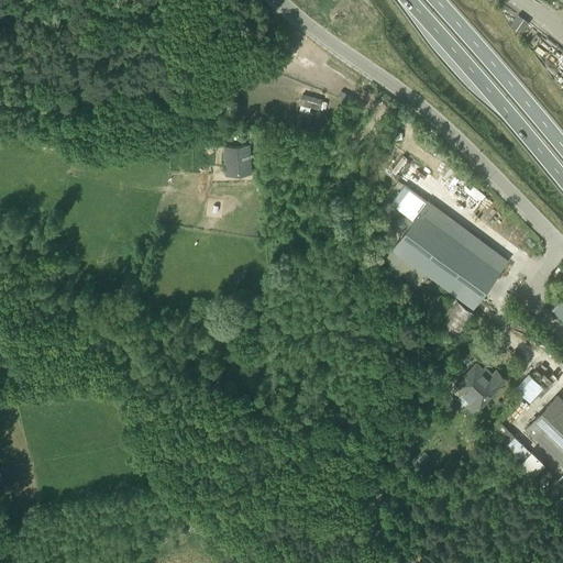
[(529,22),(518,14),(510,25),(521,33),(529,22)]
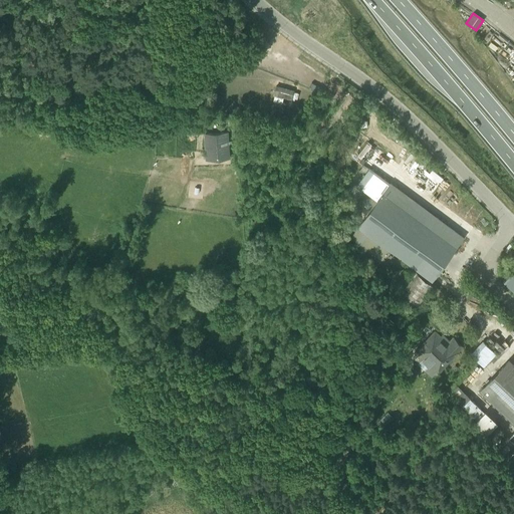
[(294,90),(275,85),(273,94),(291,99),(291,96),(296,98),(297,93),(294,92),(294,90)]
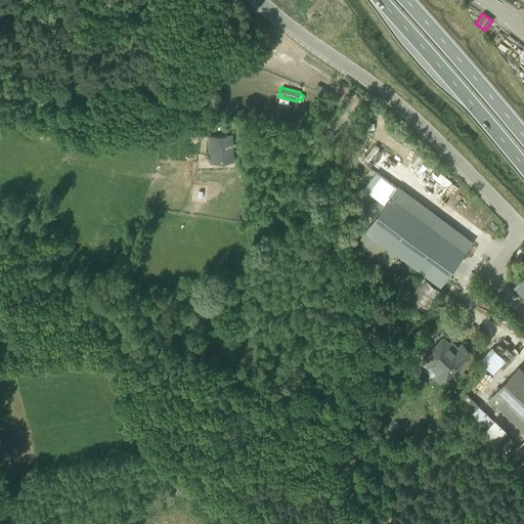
[(234,168),(232,135),(209,136),(210,158),(225,157),(226,169),(234,168)]
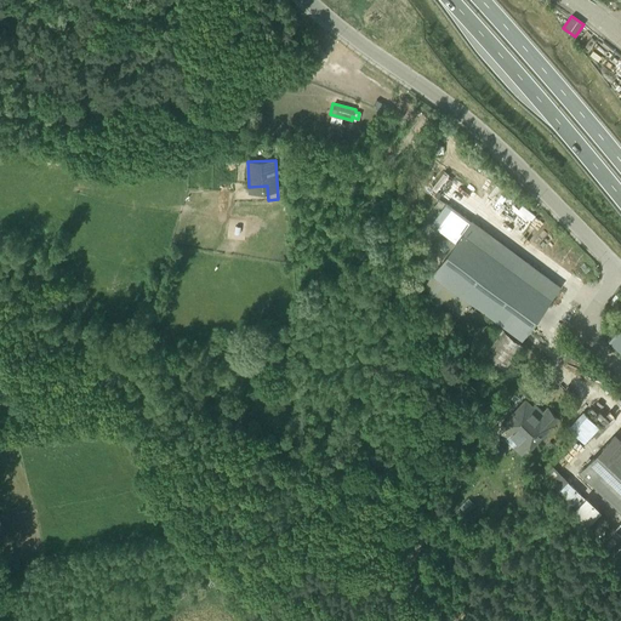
[(438,228),(456,241),(462,234),(471,222),(453,209),(438,228)]
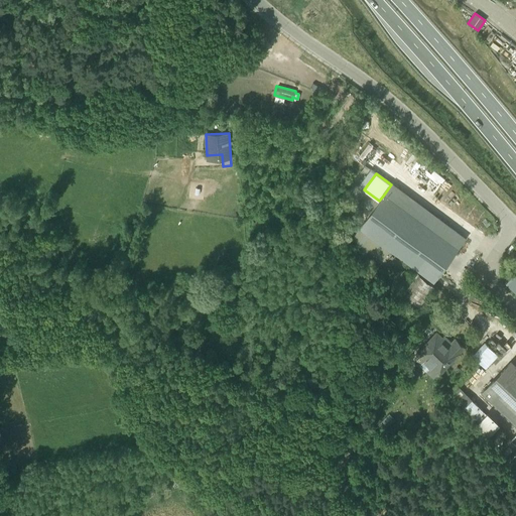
[(387,196),(362,229),(392,252),(426,277),(453,243),(387,196)]
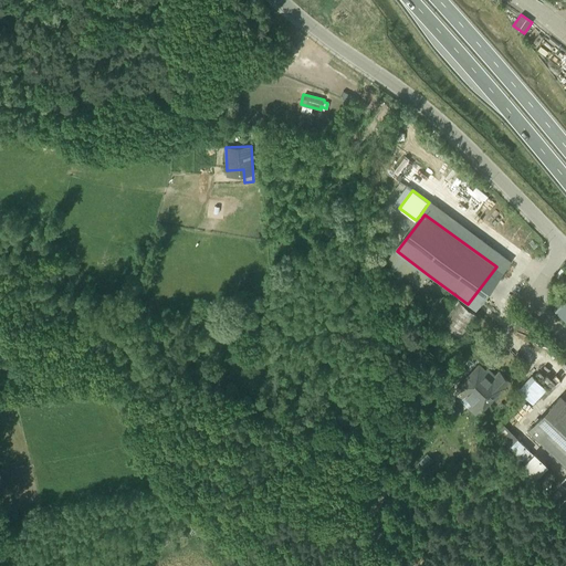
[(394,266),(389,273),(401,282),(406,276),(422,287),(430,276),(397,251),(388,263),(394,266)]
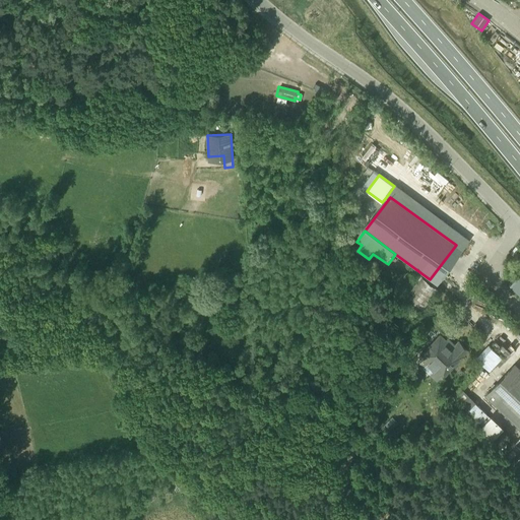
[(519,277),(519,276),(510,285),(519,295),(519,277)]
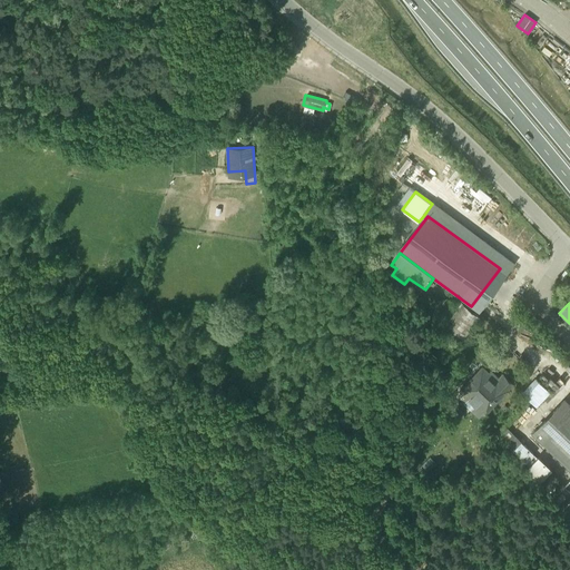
[(443,327),(463,343),(481,318),(462,304),(443,327)]
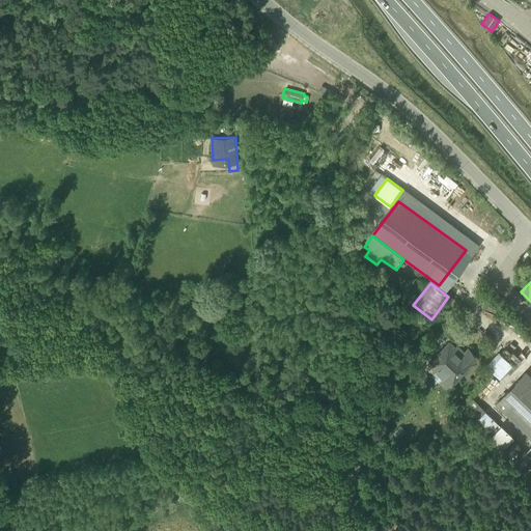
[(451,323),(443,331),(453,339),(460,331),(451,323)]
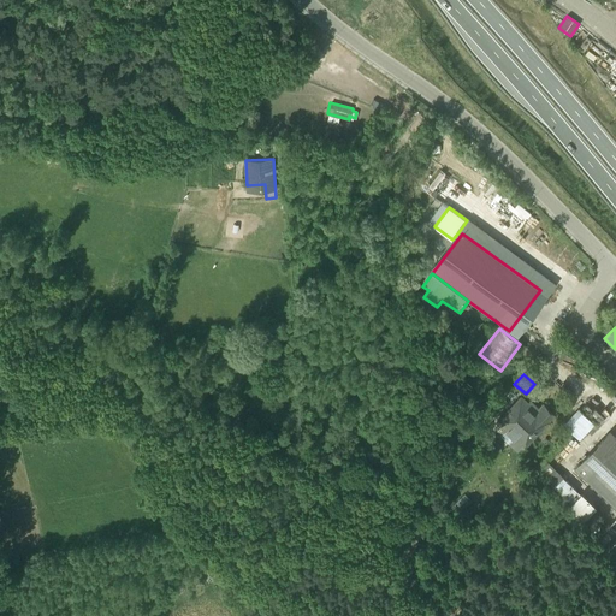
[(498,421),(499,424),(495,430),(516,451),(522,445),(523,446),(554,415),(544,406),(537,413),(521,397),(498,421)]
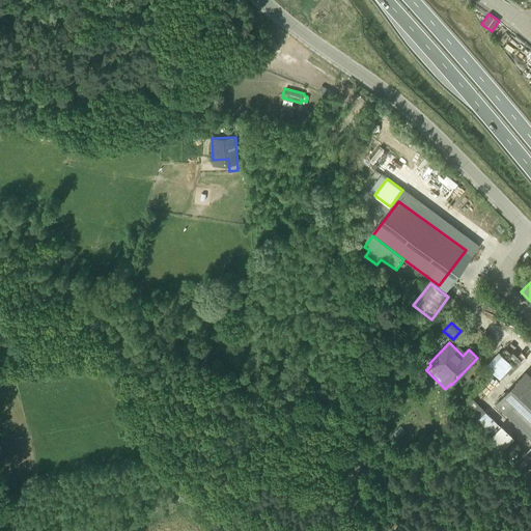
[(487,365),(502,379),(514,364),(501,352),(487,365)]
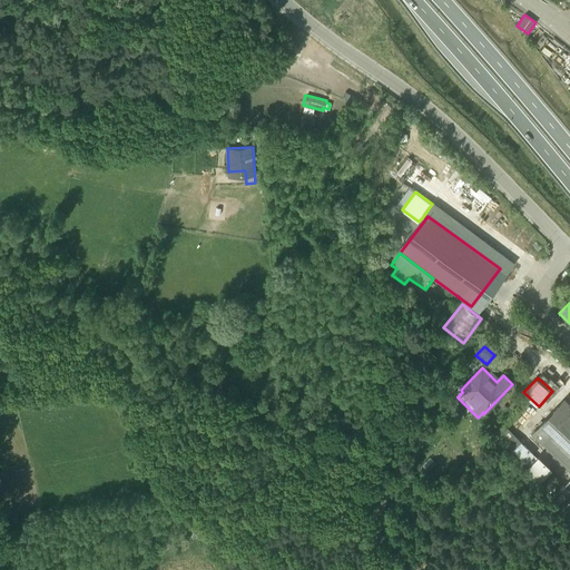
[(569,405),(564,401),(533,433),(569,468),(569,405)]
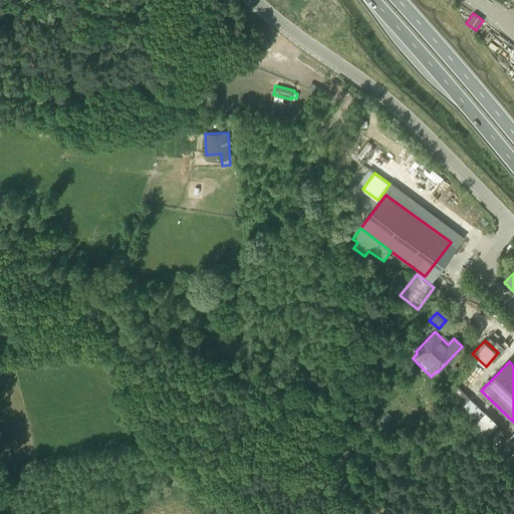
[(482,411),(470,399),(462,392),(454,400),(474,419),(482,411)]
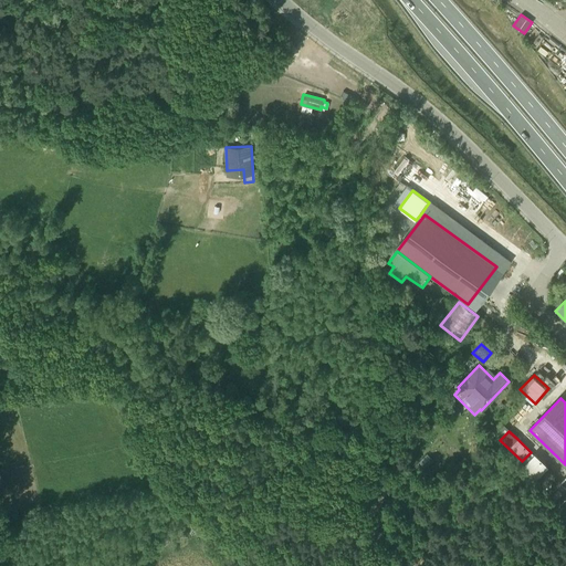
[(547,467),(534,453),(522,465),(535,479),(547,467)]
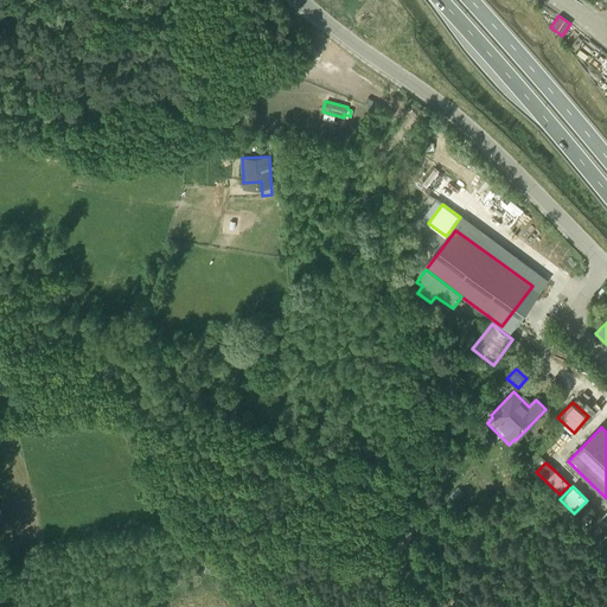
[(598,535),(606,525),(599,518),(590,528),(598,535)]
